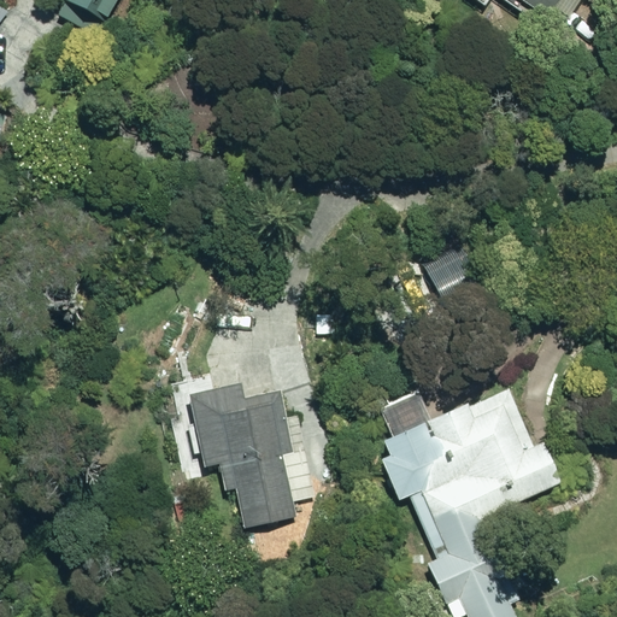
[(110,24),(123,0),(66,0),(69,1),(65,7),(69,9),(60,22),(95,40),(105,22),(110,24)]
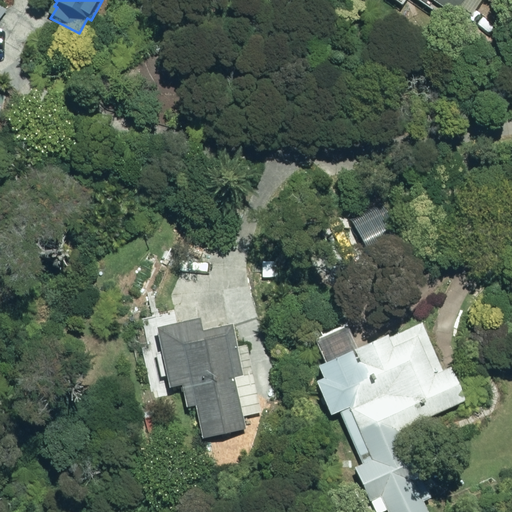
[(389,0),(405,12),(413,0),(416,0),(461,30),(471,17),(474,19),(487,0),(389,0)]
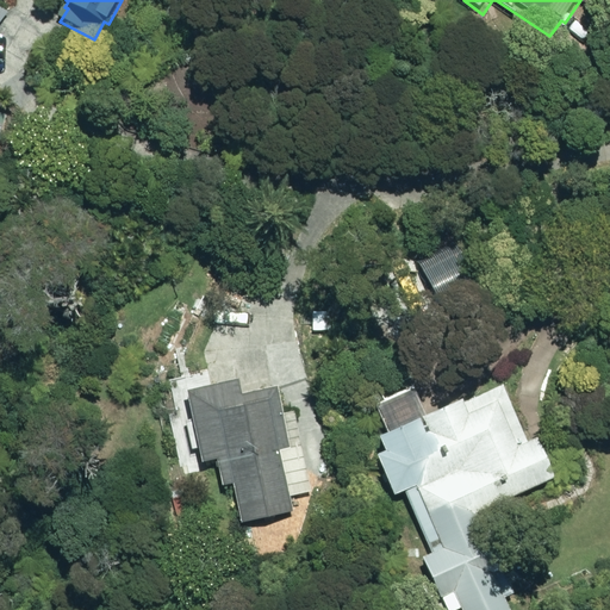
[(0,30),(10,17),(0,8),(0,30)]
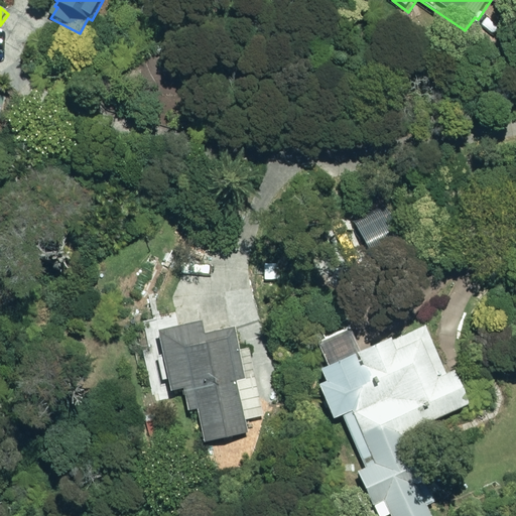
[(195,408),(203,441),(247,432),(236,378),(245,376),(232,325),(202,331),(200,318),(155,329),(169,390),(180,387),(185,410),(195,408)]
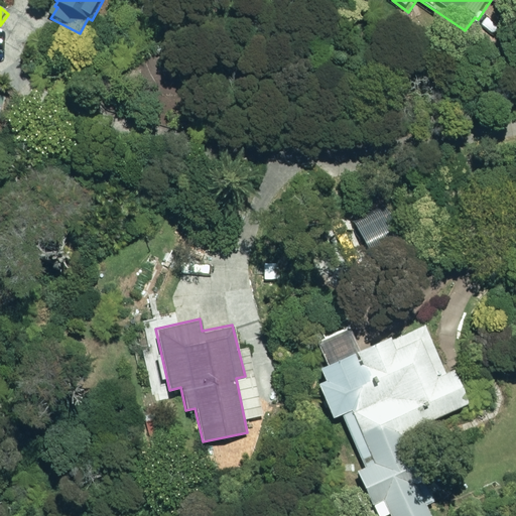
[(382,498),(390,515),(431,515),(426,505),(433,502),(425,481),(428,480),(414,448),(411,449),(403,433),(468,403),(452,368),(445,371),(422,324),(389,338),(388,335),(316,366),(324,380),(315,383),(331,417),(341,414),(363,467),(355,471),(368,505),(382,498)]
